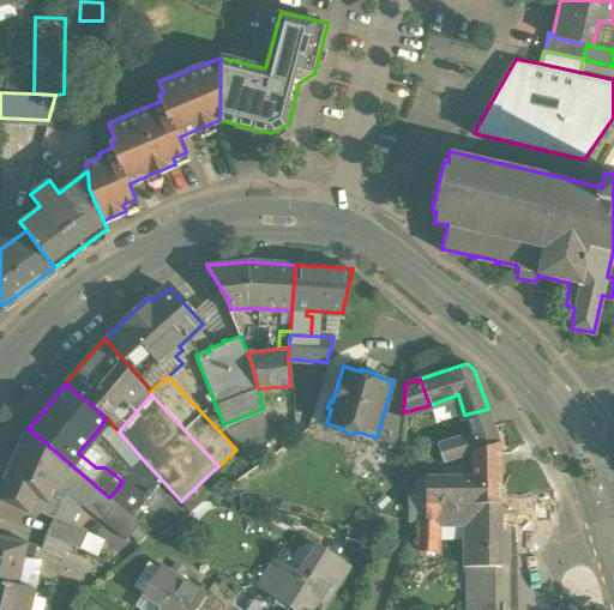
[(421,408),(403,412),(403,415),(402,446),(402,448),(419,447),(421,408)]
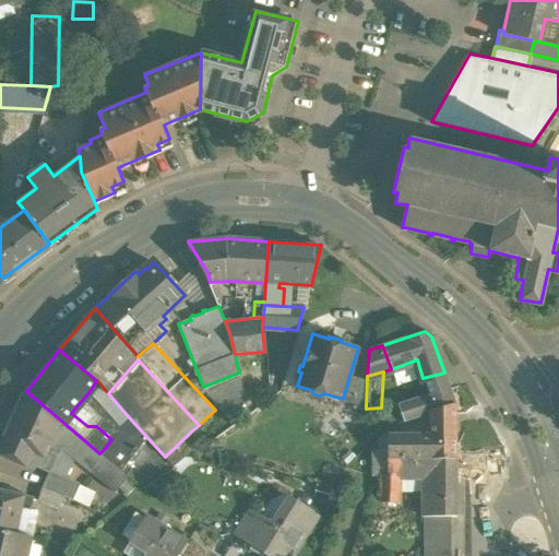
[(239,375),(215,382),(219,394),(241,388),(242,387),(239,375)]
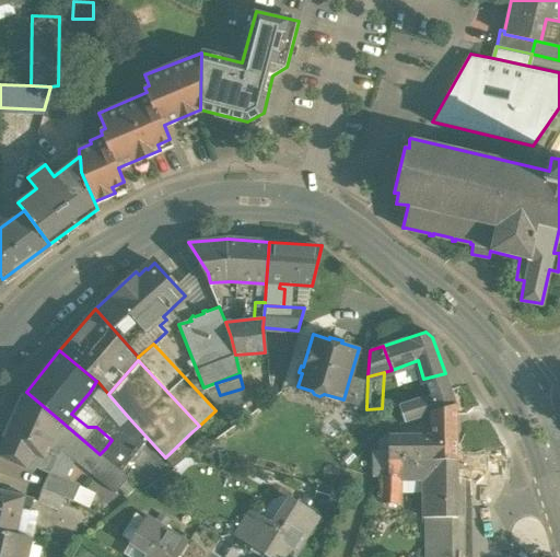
[(368,379),(350,376),(343,399),(366,407),(368,379)]
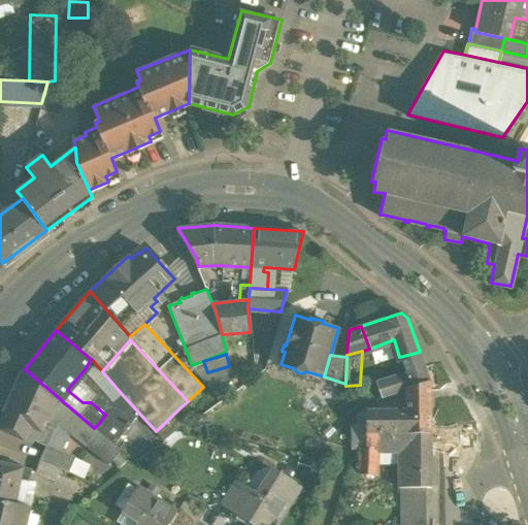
[(424,364),(376,381),(378,387),(382,396),(406,389),(410,388),(410,387),(429,381),(424,364)]
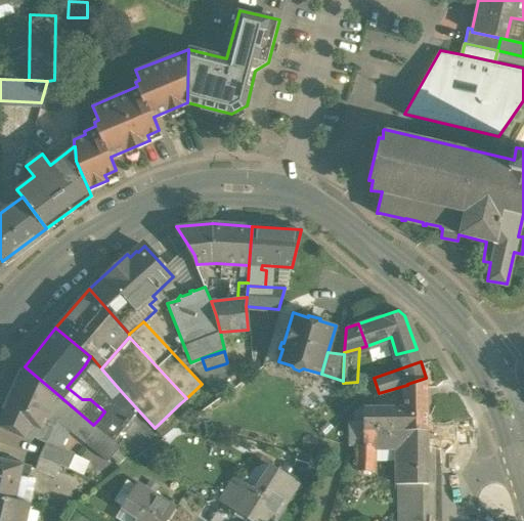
[(206,370),(205,371),(209,382),(229,375),(230,375),(226,363),(206,370)]
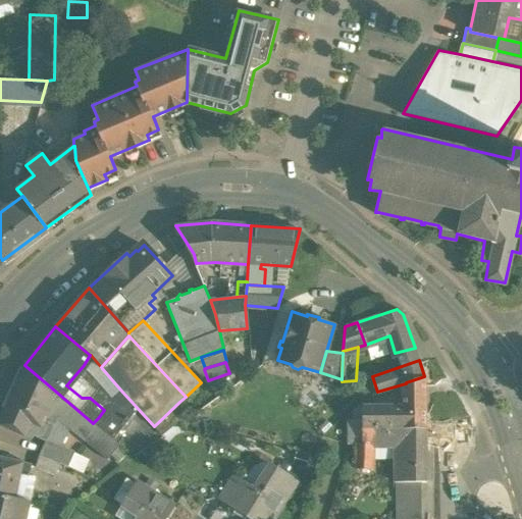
[(57,393),(24,365),(4,410),(30,422),(42,427),(50,408),(57,393)]
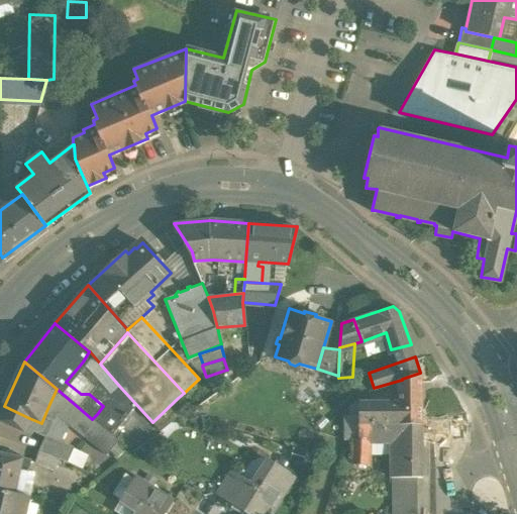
[(206,377),(205,377),(208,388),(230,381),(226,370),(206,377)]
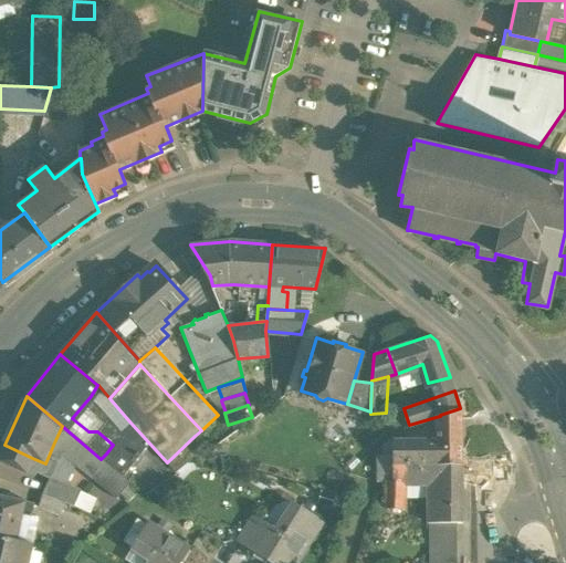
[(436,440),(391,440),(391,461),(391,462),(461,462),(460,408),(440,415),(440,416),(436,417),(436,440)]
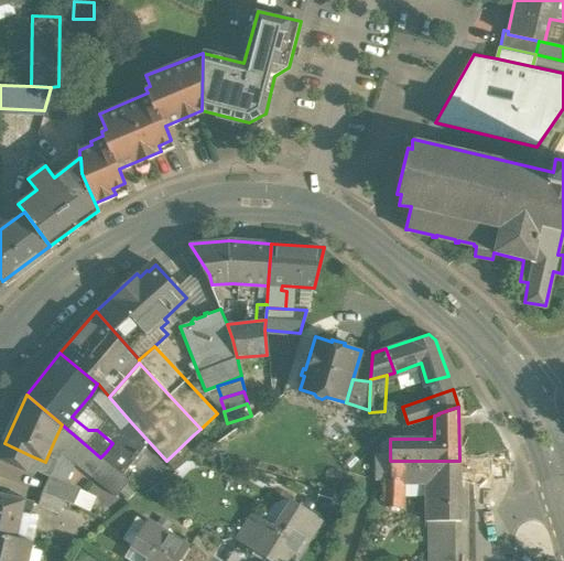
[(100,457),(62,424),(54,441),(71,455),(72,456),(93,472),(104,460),(100,457)]
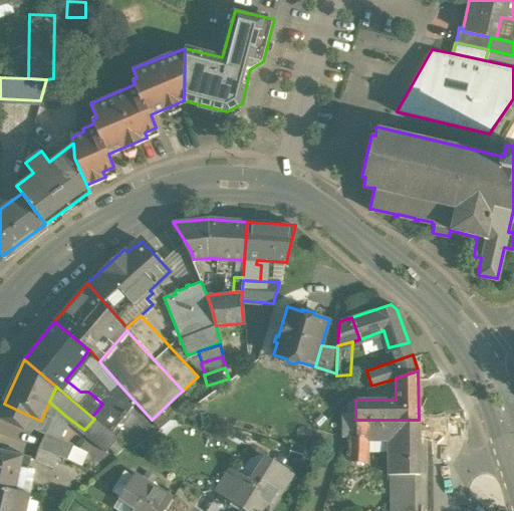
[(177,396),(152,420),(159,428),(186,405),(177,396)]
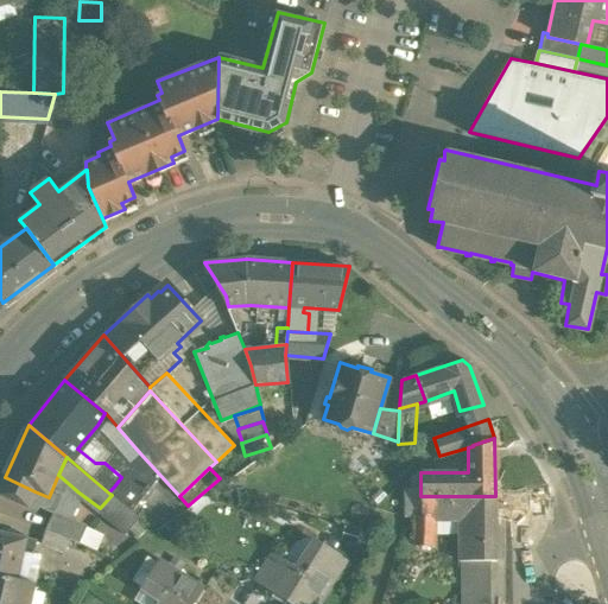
[(76,490),(58,475),(49,497),(56,501),(52,512),(69,519),(77,501),(73,498),(76,490)]
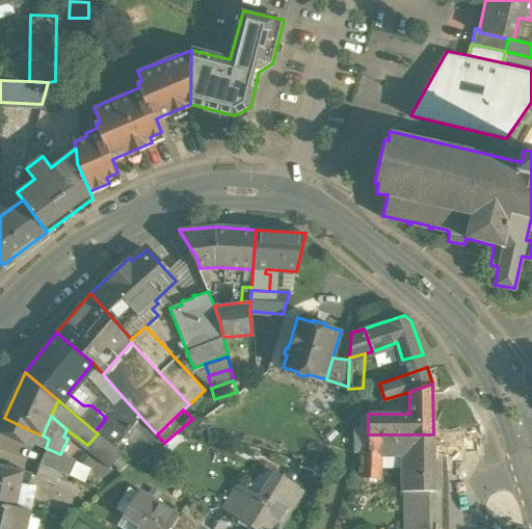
[(30,430),(4,418),(0,427),(0,433),(24,445),(27,439),(30,430)]
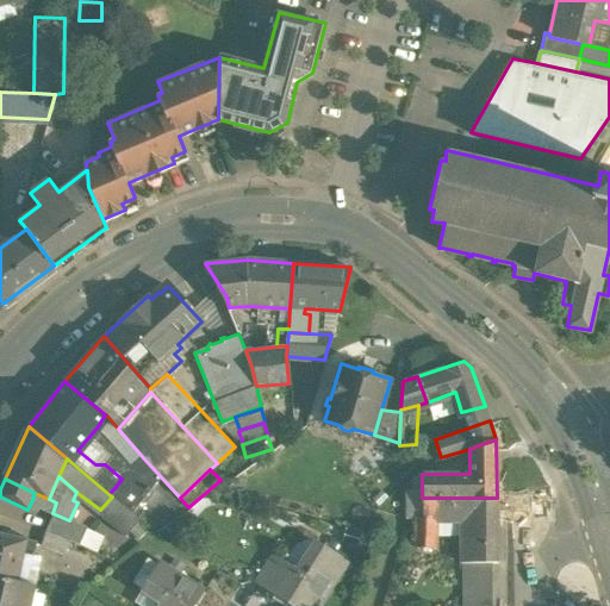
[(422,497),(422,485),(411,485),(412,517),(416,518),(416,517),(416,516),(422,516),(422,498),(422,497)]
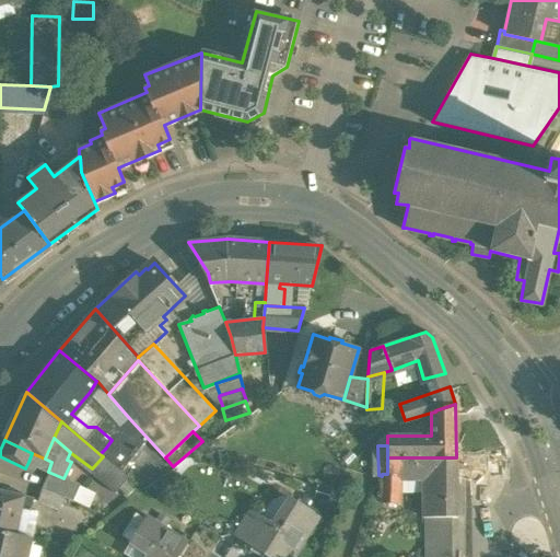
[(114,455),(105,449),(100,454),(103,456),(109,461),(114,455)]
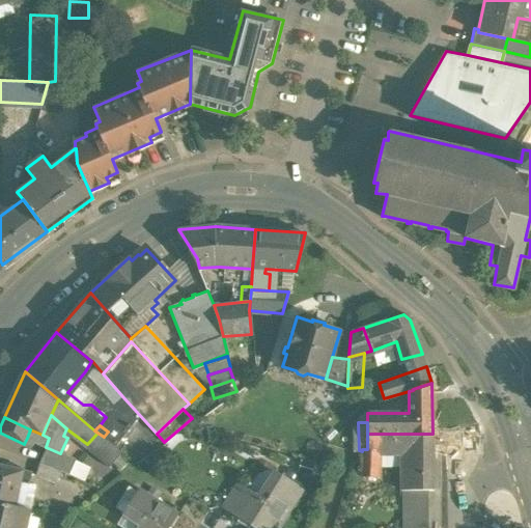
[(43,435),(30,429),(27,438),(46,447),(49,438),(43,435)]
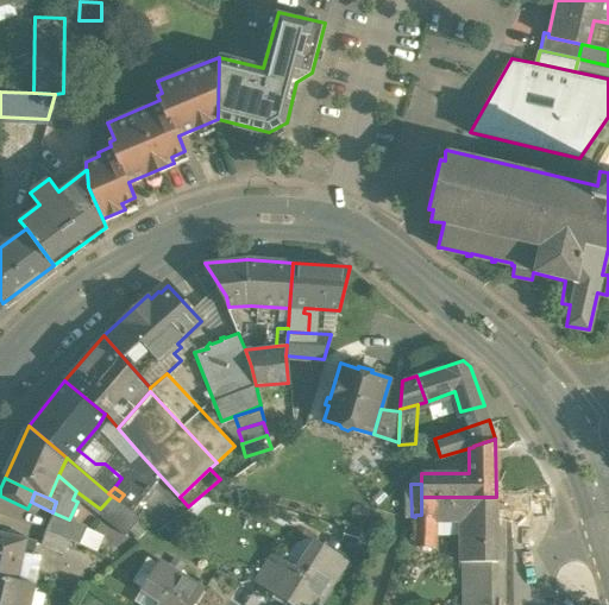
[(119,500),(112,496),(100,509),(99,512),(126,535),(139,517),(119,500)]
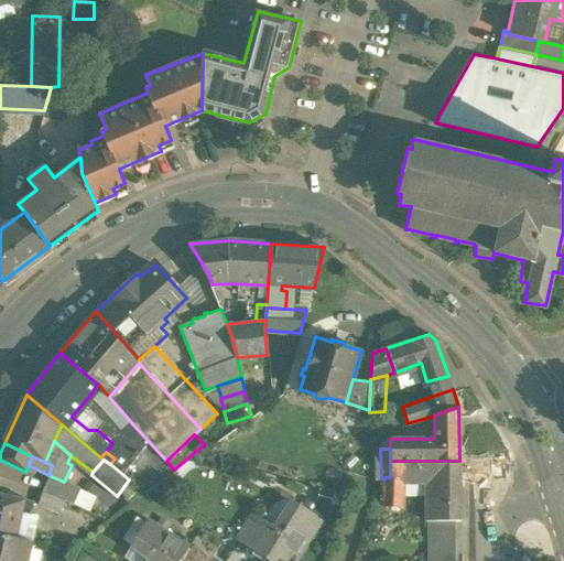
[(459,461),(390,461),(390,477),(402,477),(425,477),(427,519),(429,519),(455,519),(459,519),(459,461)]
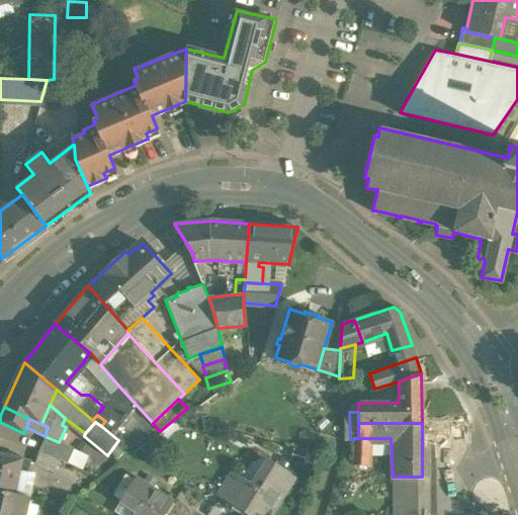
[(59,442),(45,436),(38,450),(59,458),(66,461),(72,448),(59,442)]
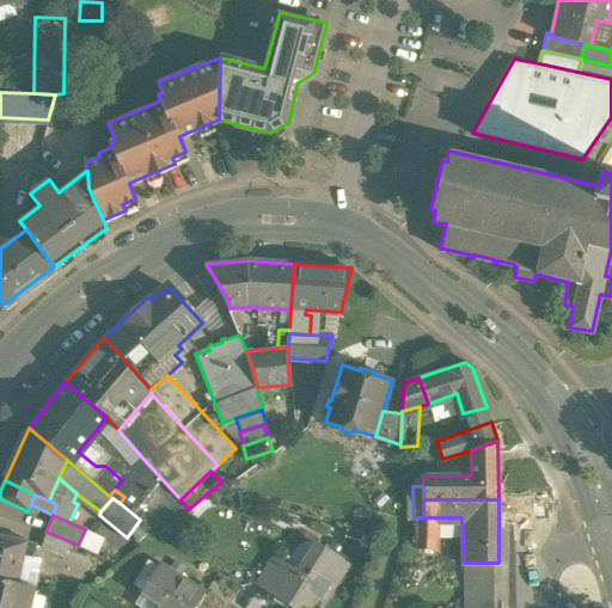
[(438,548),(436,517),(423,517),(417,517),(417,519),(417,520),(417,550),(438,548)]
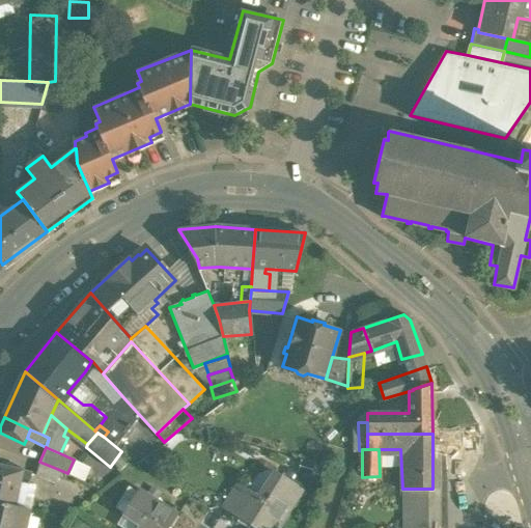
[(27,471),(11,467),(12,463),(1,460),(0,465),(0,464),(0,501),(15,505),(20,480),(25,481),(27,471)]
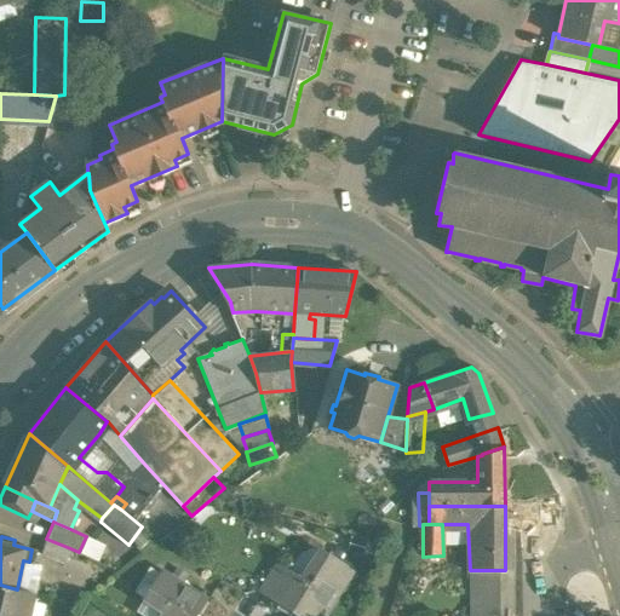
[(70,548),(46,539),(40,551),(64,562),(70,548)]
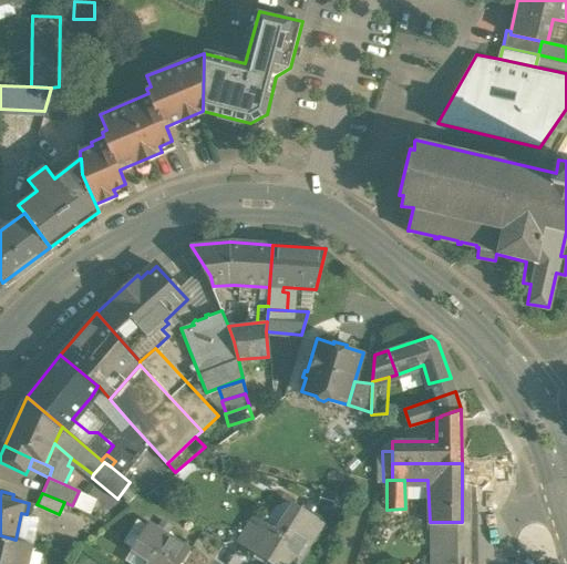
[(292,563),(320,521),(299,508),(282,534),(269,526),(255,551),(271,562),(274,563),(292,563)]
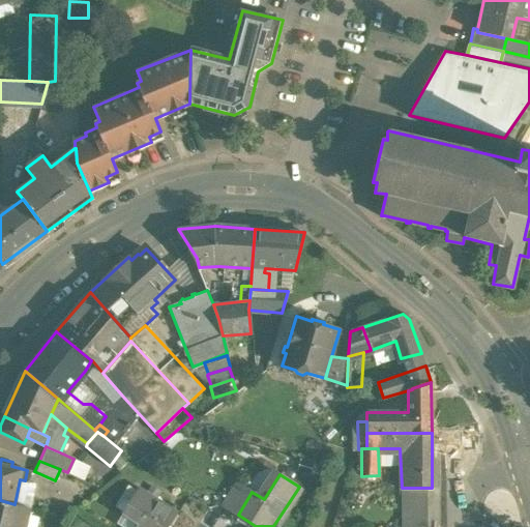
[(252,492),(236,481),(222,504),(238,515),(252,492)]
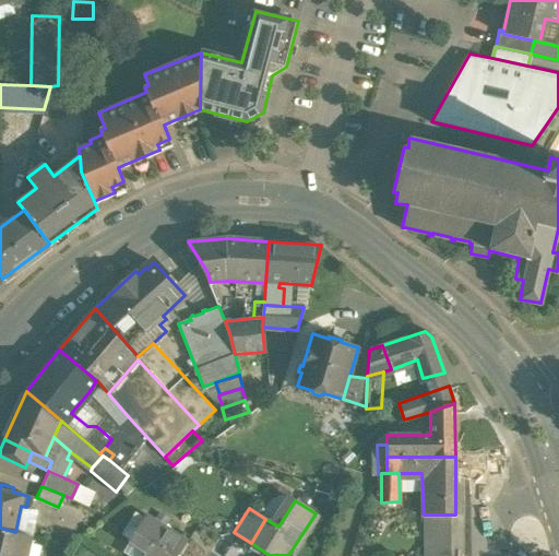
[(450,555),(451,515),(425,515),(424,555),(450,555)]
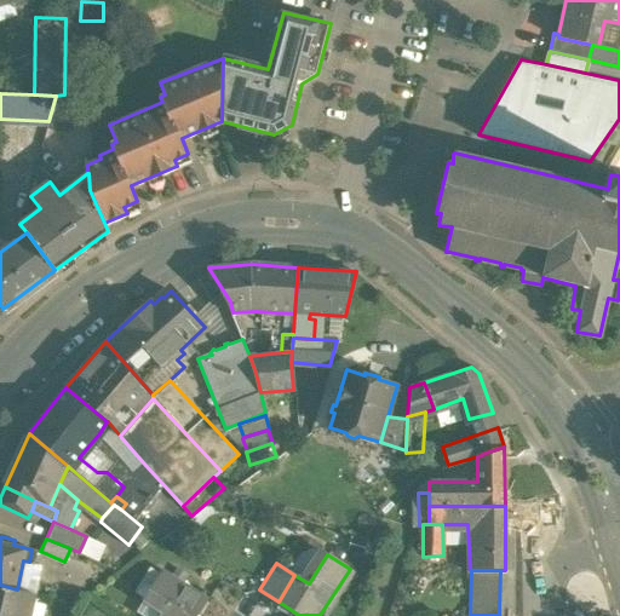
[(196,615),(206,600),(160,571),(147,592),(165,604),(165,605),(166,606),(159,615),(196,615)]
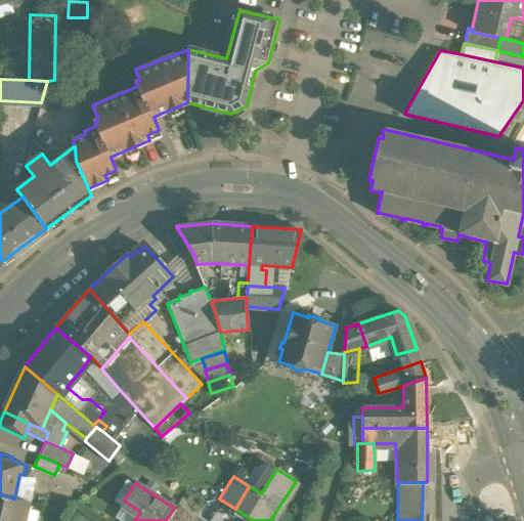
[(14,498),(0,494),(0,520),(27,520),(31,502),(14,498)]
